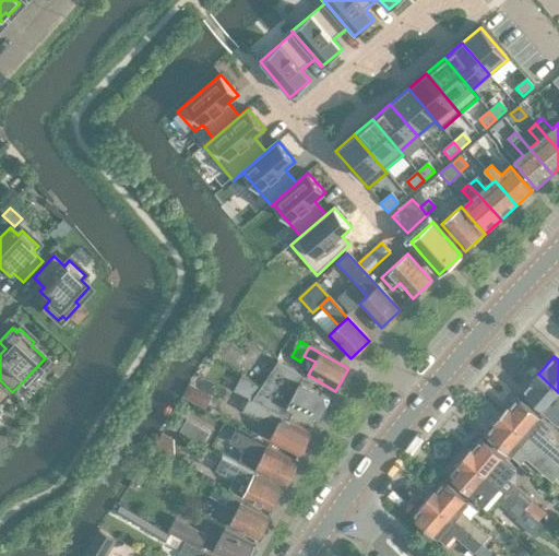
[(277,363),(261,388),(252,401),(283,417),(289,421),(294,411),(313,421),(314,417),(320,420),(330,399),(330,398),(300,383),(304,378),(277,363)]
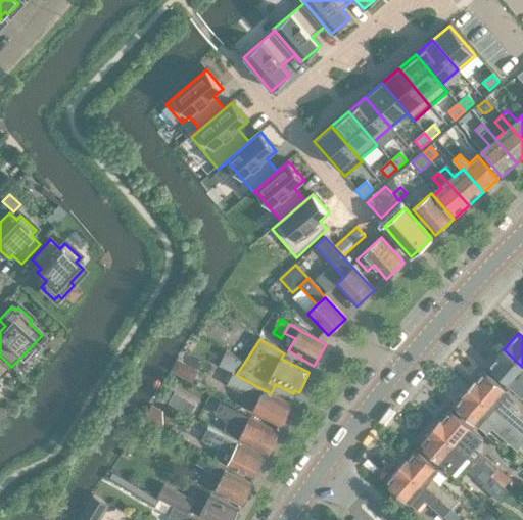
[(522,367),(504,349),(488,367),(512,387),(519,379),(522,381),(522,367)]
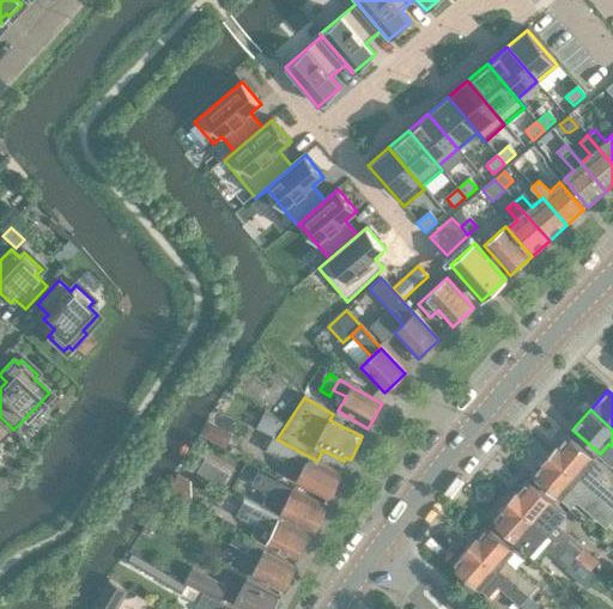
[(296,483),(327,499),(329,497),(333,495),(335,489),(334,486),(340,475),(309,458),(310,457),(277,439),(286,425),(265,414),(256,430),(273,438),(266,451),(303,470),(296,483)]
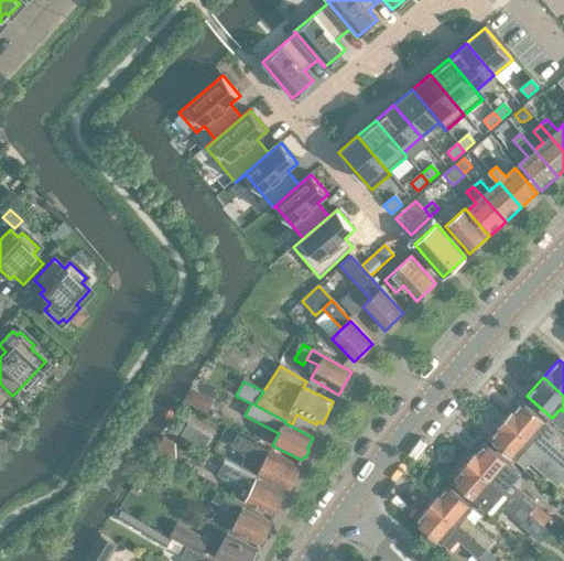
[(191,388),(183,401),(184,401),(191,406),(198,392),(192,389),(191,388)]
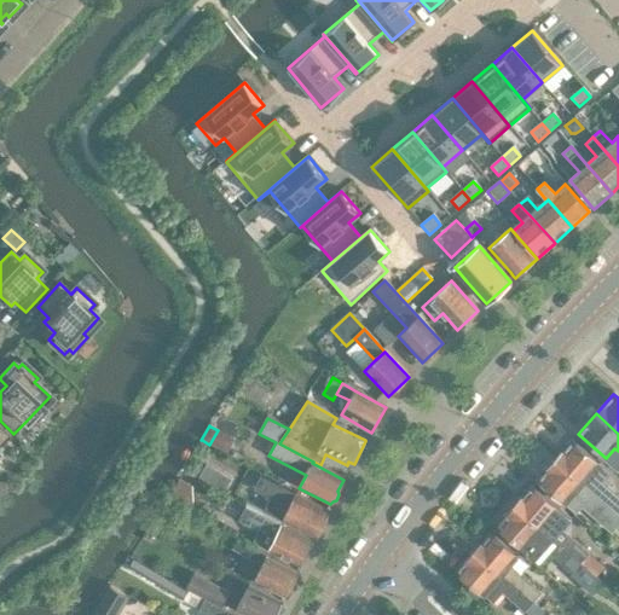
[(0,448),(0,447),(10,437),(0,428),(0,450),(0,448)]
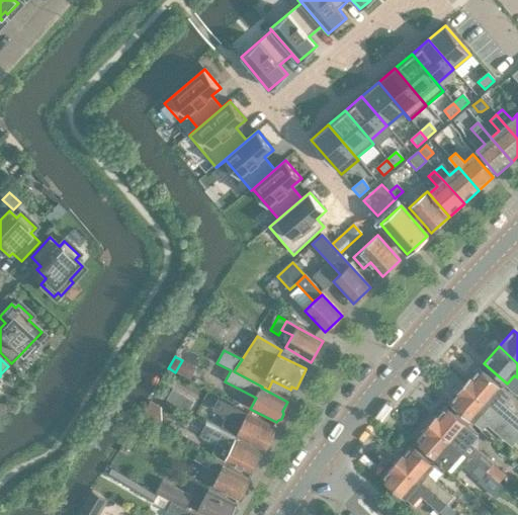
[(517,417),(504,405),(511,397),(479,368),(464,384),(508,423),(517,431),(517,417)]
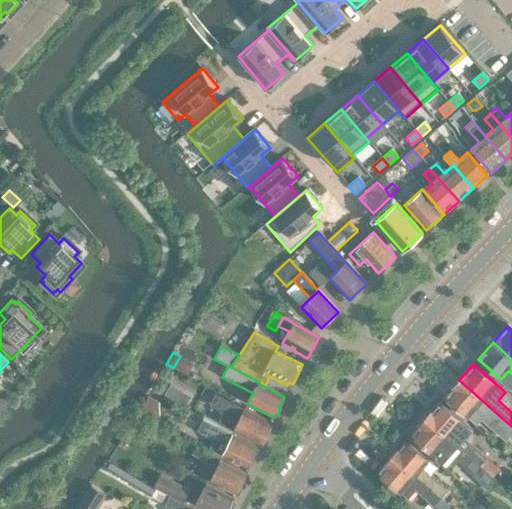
[(467,417),(473,411),(505,440),(511,431),(511,426),(502,418),(459,380),(444,397),(467,417)]
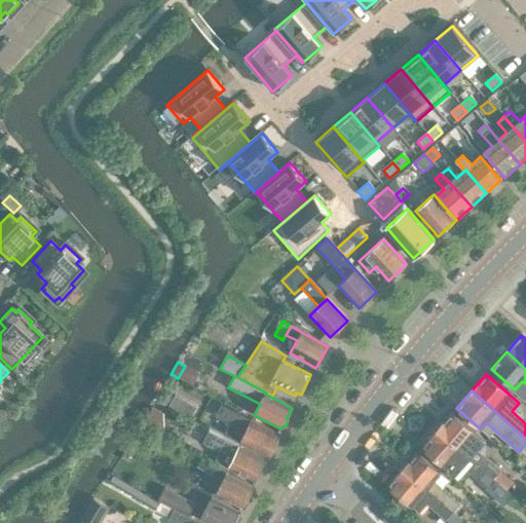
[(172,405),(192,415),(196,406),(177,396),(172,405)]
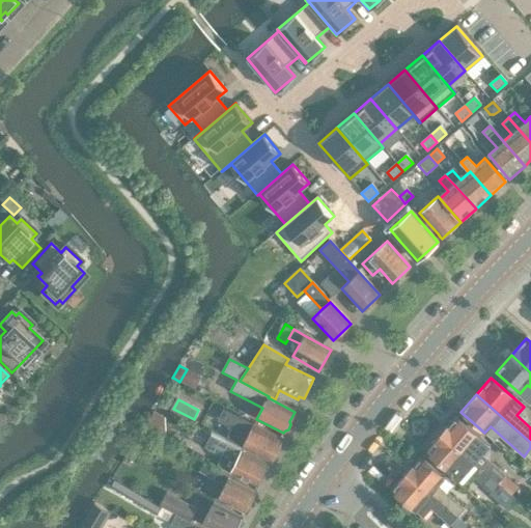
[(230,429),(231,428),(238,416),(222,407),(215,420),(230,429)]
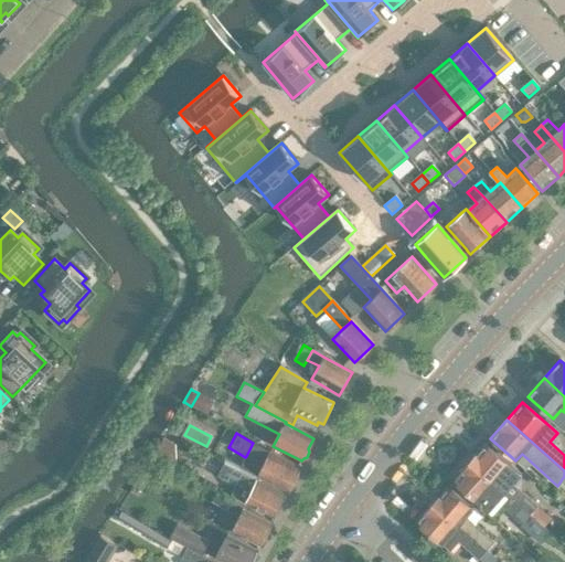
[(246,456),(264,465),(257,476),(289,492),(301,468),(269,452),(253,443),(246,456)]
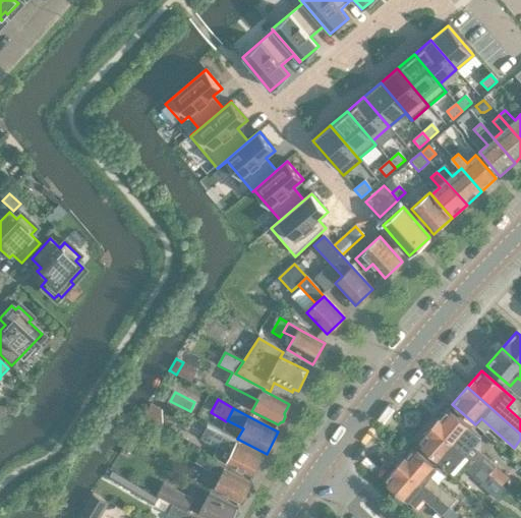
[(435,424),(432,425),(473,462),(485,472),(488,475),(496,467),(493,465),(480,454),(472,447),(480,438),(471,429),(448,409),(438,420),(435,424)]
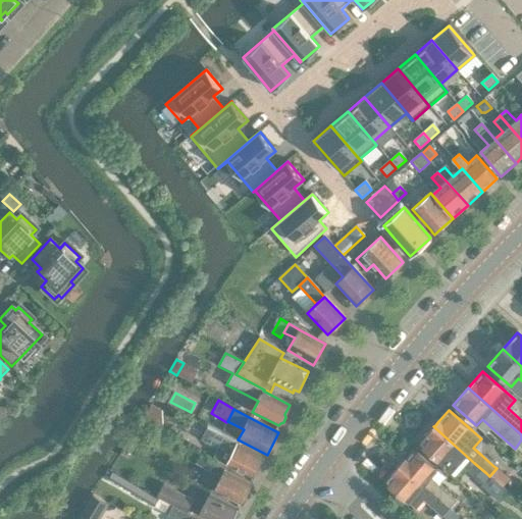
[(467,470),(474,463),(433,426),(419,444),(451,472),(459,463),(467,470)]
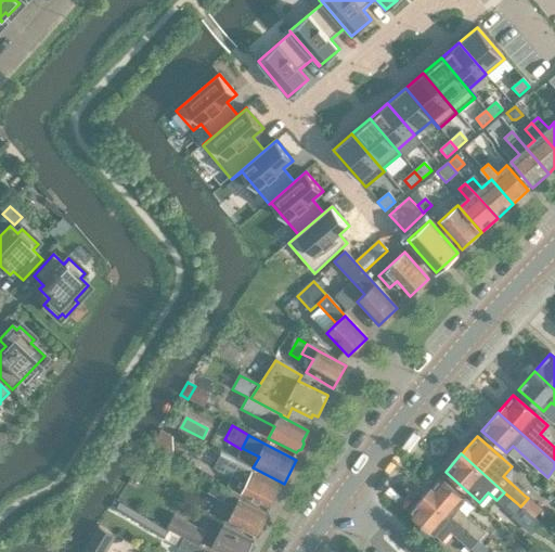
[(239,477),(247,482),(241,495),(269,509),(271,505),(273,504),(275,500),(275,497),(280,486),(220,456),(214,469),(232,478),(235,479),(239,477)]
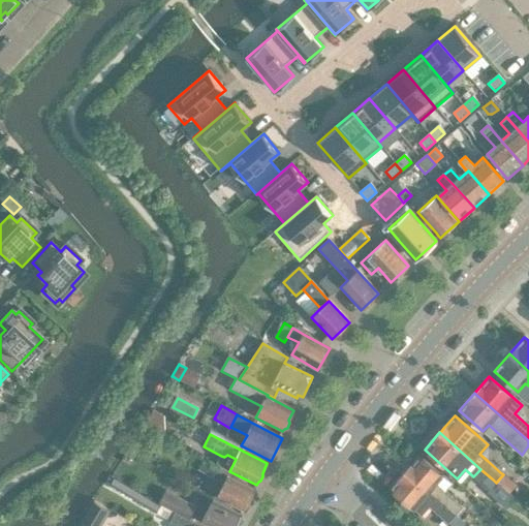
[(419,455),(405,472),(455,517),(462,507),(436,485),(443,475),(419,455)]
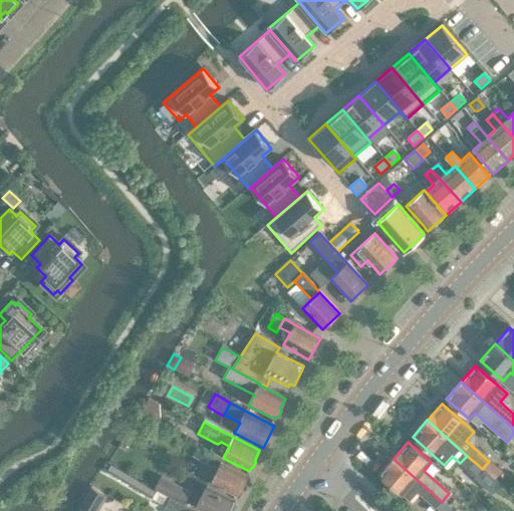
[(196,460),(207,465),(211,457),(201,451),(196,460)]
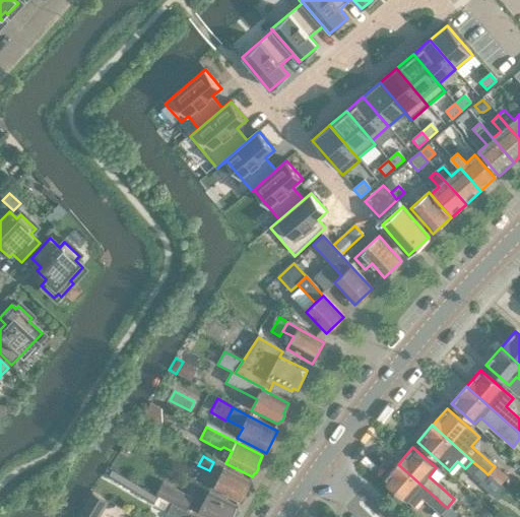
[(488,474),(472,461),(466,469),(480,481),(488,474)]
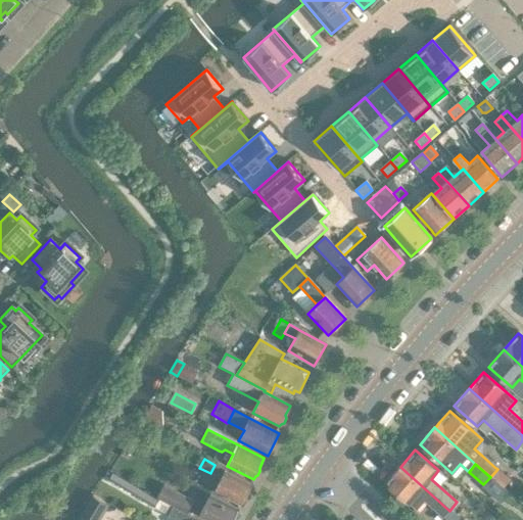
[(215,465),(210,473),(210,474),(221,479),(215,492),(242,506),(253,484),(215,465)]
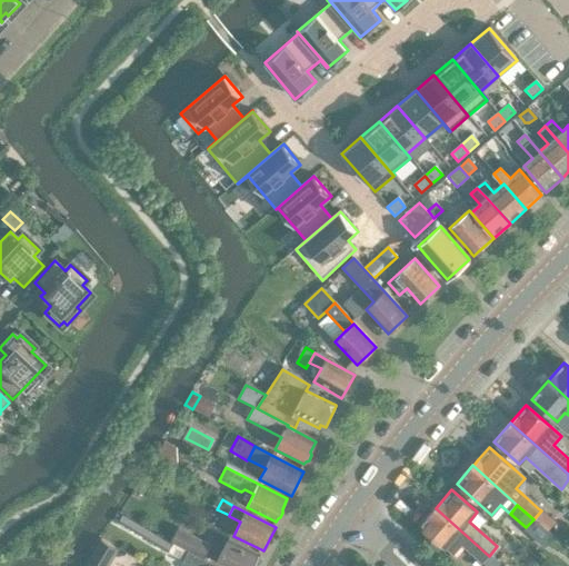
[(489,556),(436,508),(419,526),(453,556),(462,546),(485,565),(500,565),(496,562),(489,556)]
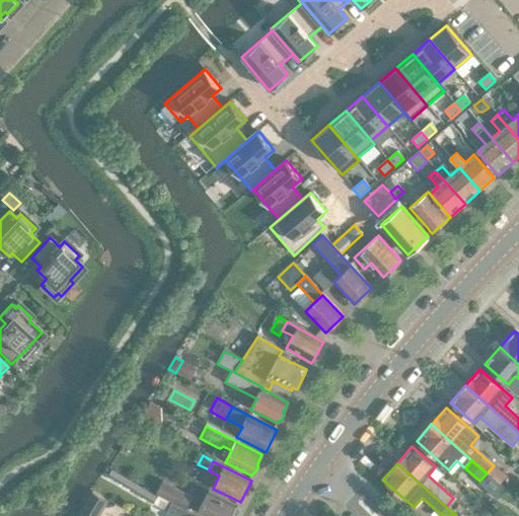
[(494,465),(487,473),(499,485),(506,476),(494,465)]
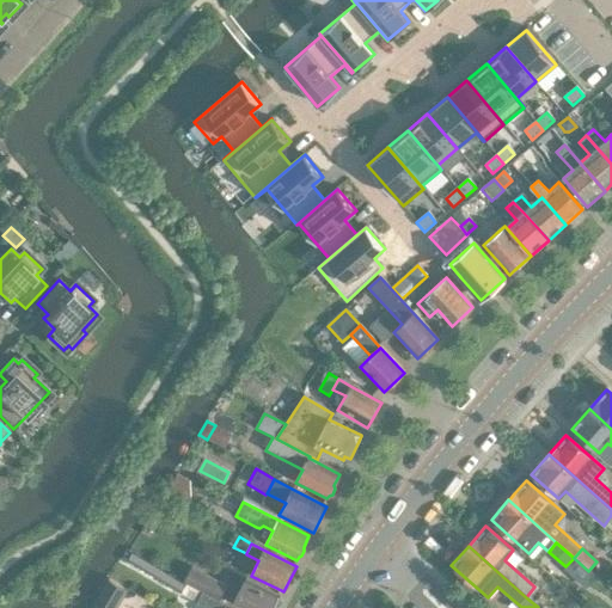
[(133,553),(127,563),(182,595),(187,585),(183,583),(133,553)]
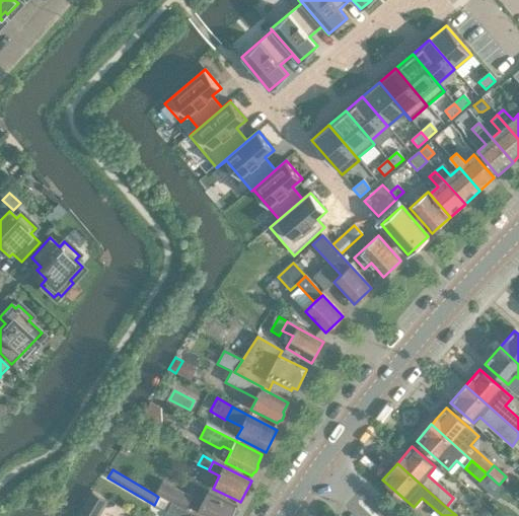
[(158,497),(171,504),(186,511),(193,498),(163,482),(155,495),(158,497)]
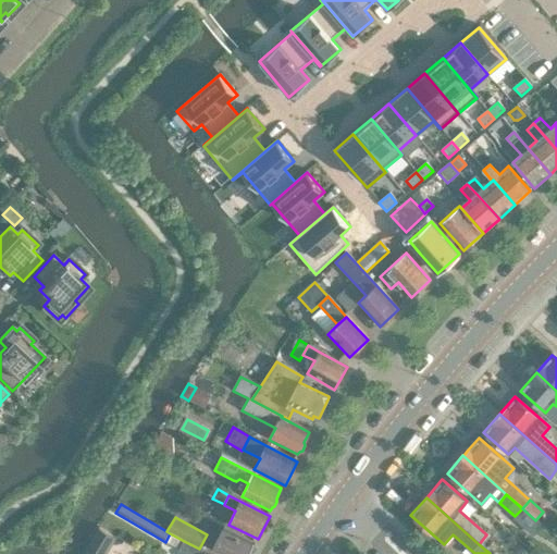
[(212,551),(218,553),(250,553),(252,549),(251,545),(252,542),(224,528),(212,551)]
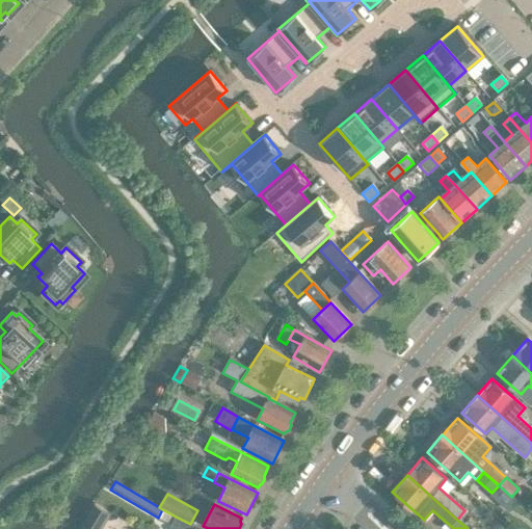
[(94,505),(80,528),(100,528),(109,514),(94,505)]
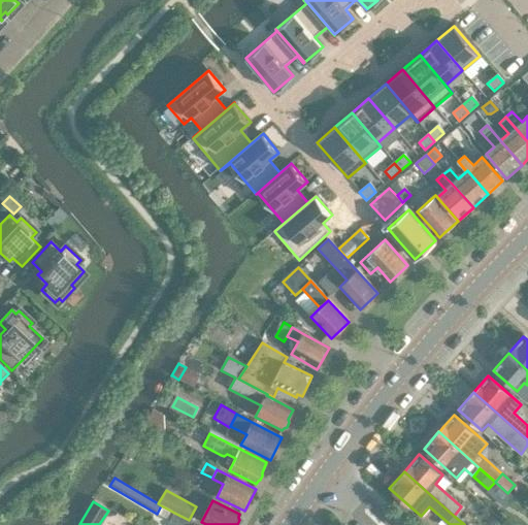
[(161,505),(158,514),(170,520),(174,513),(161,505)]
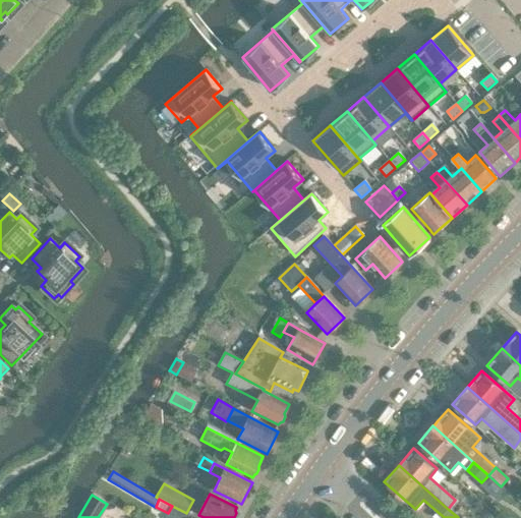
[(195,517),(186,513),(172,506),(168,513),(168,514),(167,516),(169,517),(195,517)]
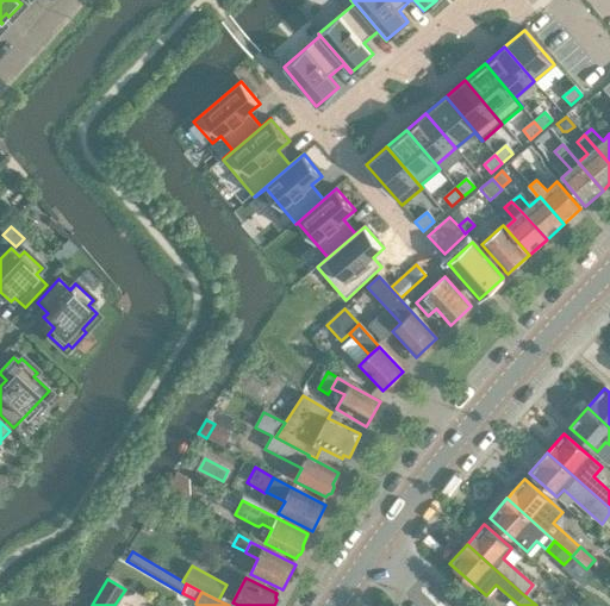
[(539,593),(531,601),(536,605),(546,605),(548,603),(539,593)]
